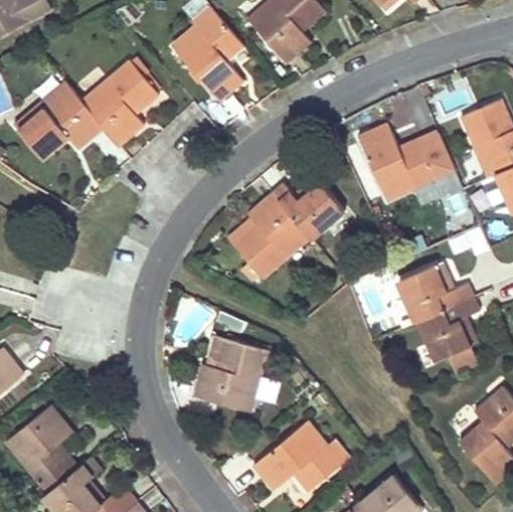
[(0,39),(51,11),(48,6),(44,0),(0,0),(0,39)]
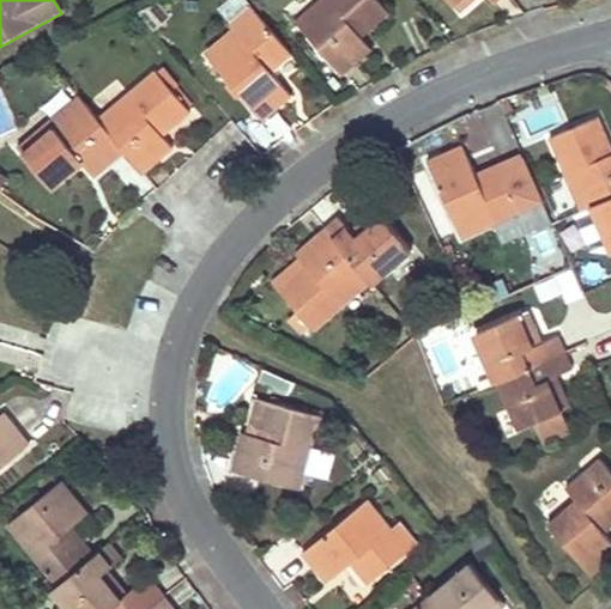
[(338,75),(354,62),(369,49),(358,37),(385,14),(371,0),(320,0),(294,23),(338,75)]
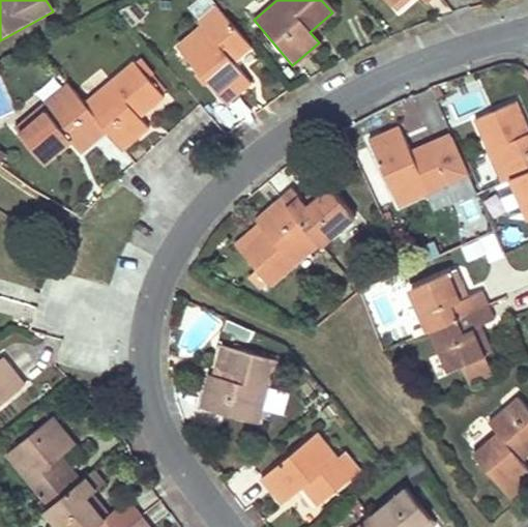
[(419,0),(423,4),(429,0),(385,0),(397,11),(409,0),(419,0)]
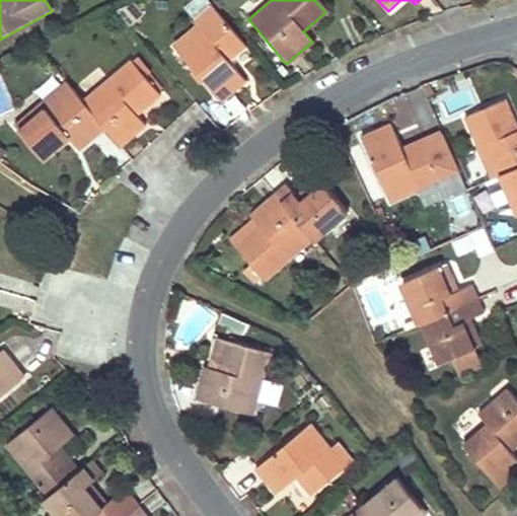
[(126,26),(138,16),(128,4),(113,10),(126,26)]
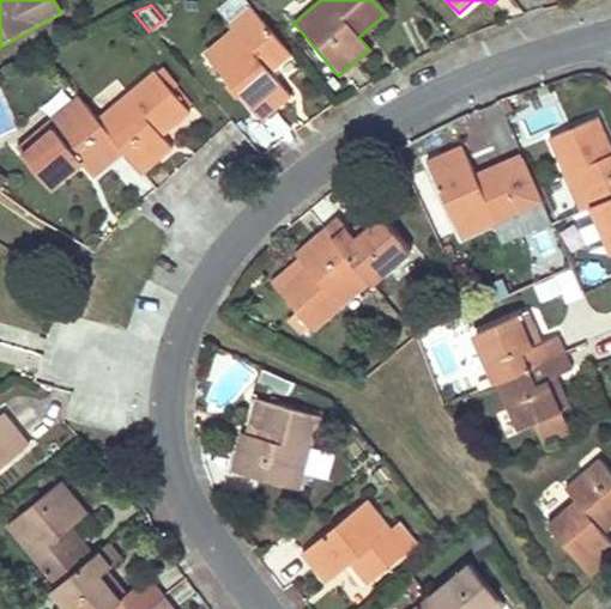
[(233,34),(219,44),(206,56),(259,120),(288,96),(268,72),(289,54),(248,6),(227,25),(233,34)]
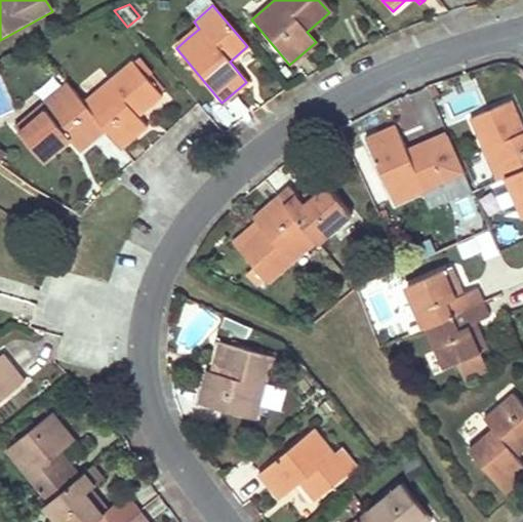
[(82,103),(104,129),(120,148),(146,126),(136,116),(160,95),(146,78),(151,74),(137,57),(132,64),(130,62),(82,103)]
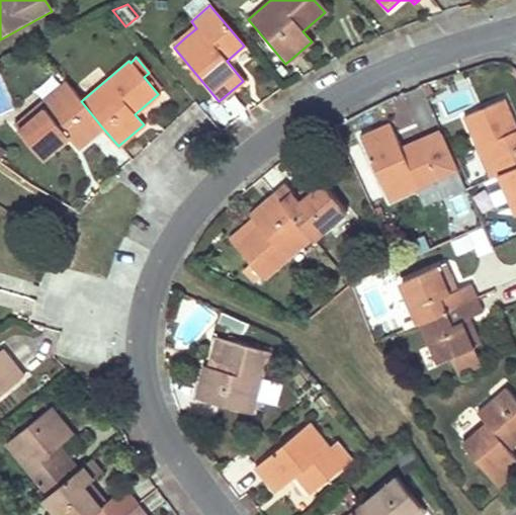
[(90,138),(102,127),(81,101),(63,81),(12,125),(39,158),(66,137),(77,149),(90,138)]
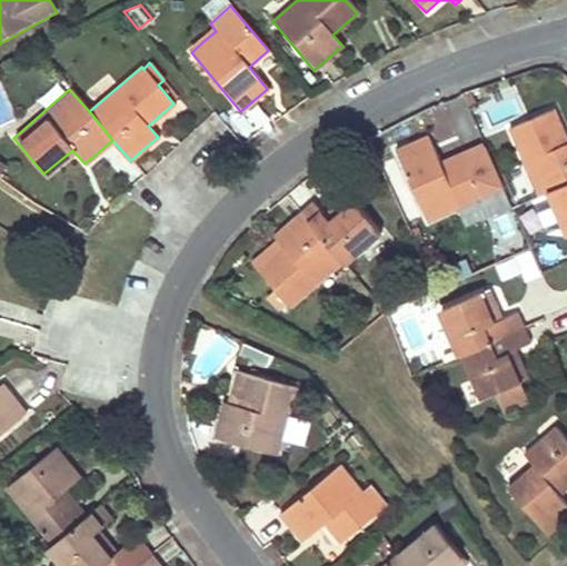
[(0,125),(9,121),(0,99),(0,125)]
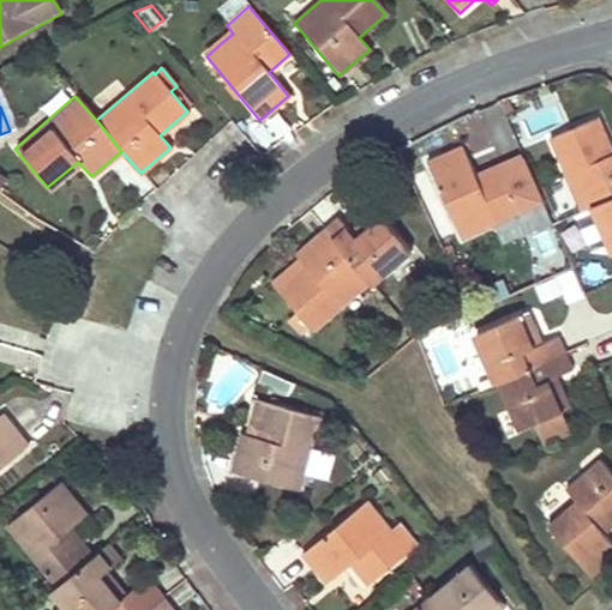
[(593,207),(611,199),(611,151),(598,120),(551,140),(583,212),(593,207)]
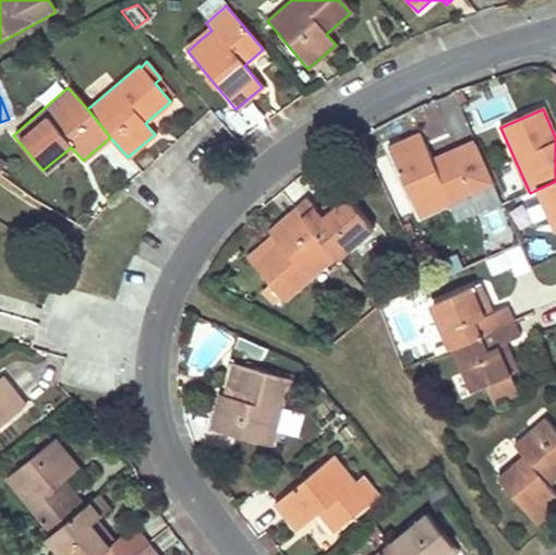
[(419,132),(402,140),(385,147),(418,218),(449,204),(472,193),(452,148),(431,158),(419,132)]
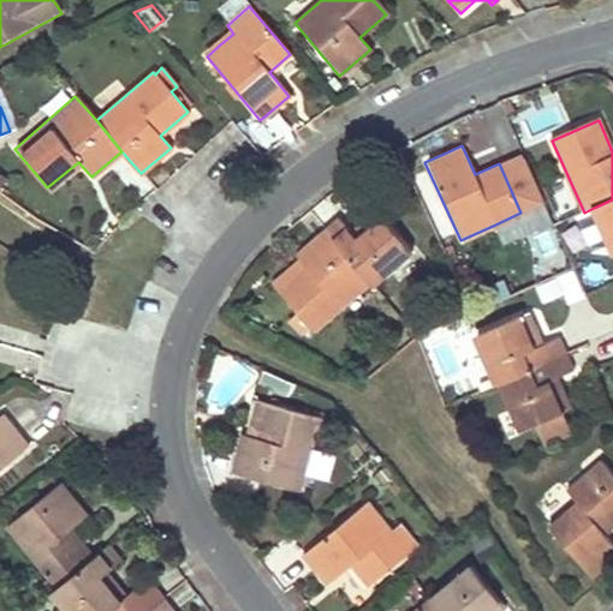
[(612,199),(594,208),(612,252),(612,199)]
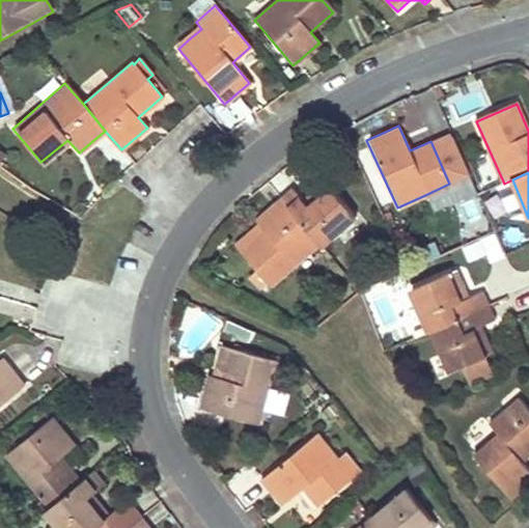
[(279,199),(319,245),(321,247),(333,235),(355,218),(343,205),(324,182),(301,200),(291,189),(279,199)]
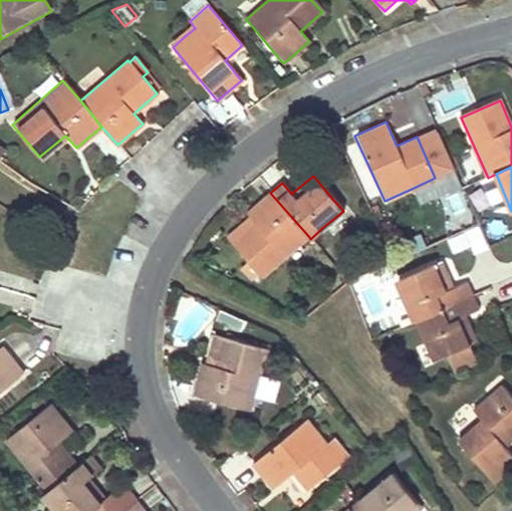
[(417,196),(439,186),(435,178),(414,188),(417,196)]
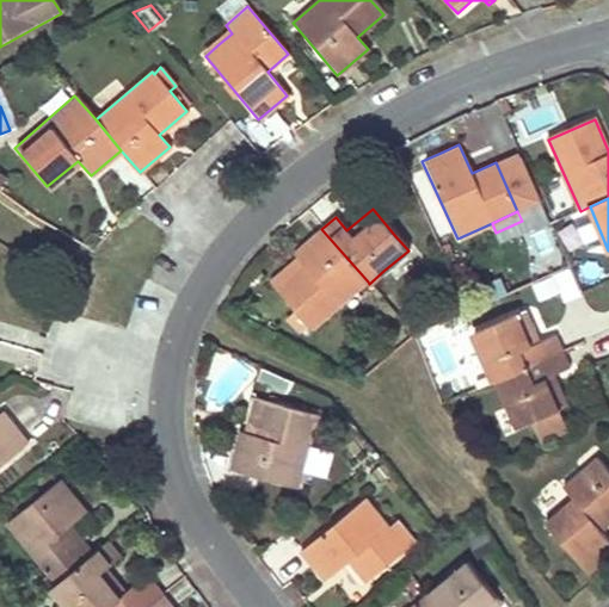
[(296,258),(297,260),(303,266),(276,290),(295,313),(284,321),(299,338),(311,329),(368,282),(321,229),(293,254),(296,258)]
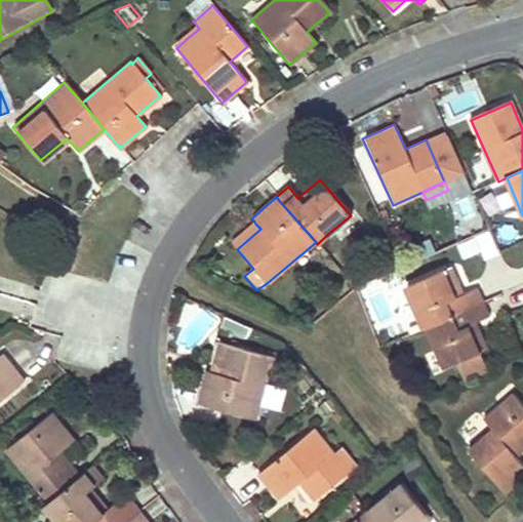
[(461,224),(474,217),(466,200),(453,205),(461,224)]
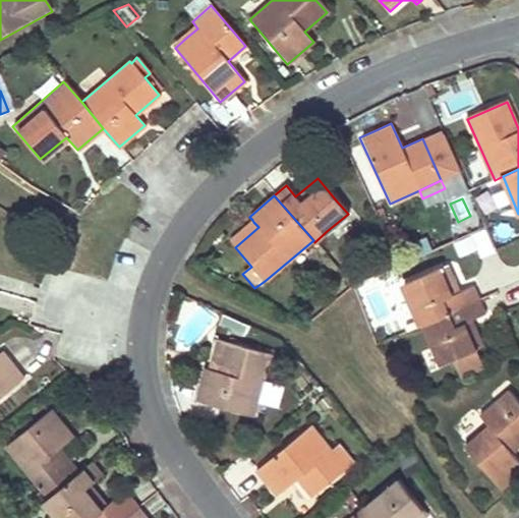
[(252,220),(229,240),(235,247),(258,227),(253,222),(252,220)]
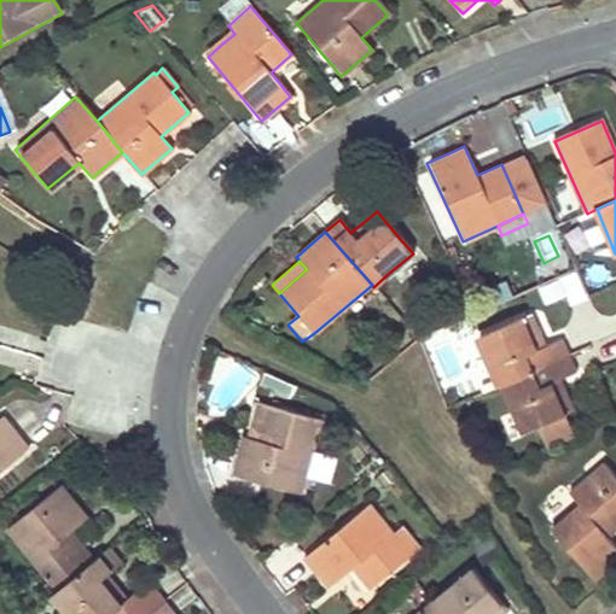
[(557,278),(569,308),(587,300),(575,270),(557,278)]
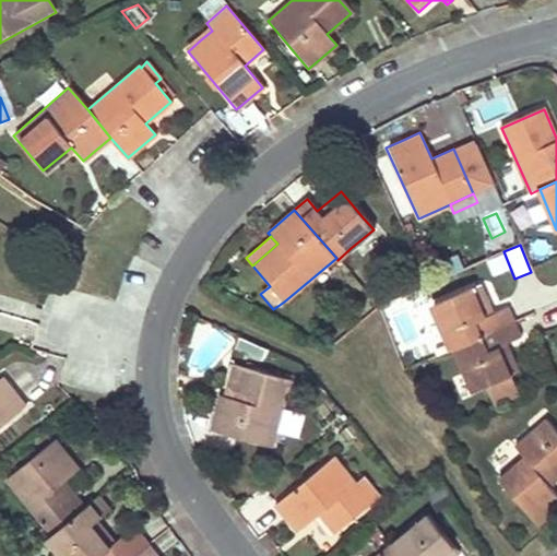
[(453,351),(513,323),(508,309),(494,316),(481,287),(435,307),(453,351)]
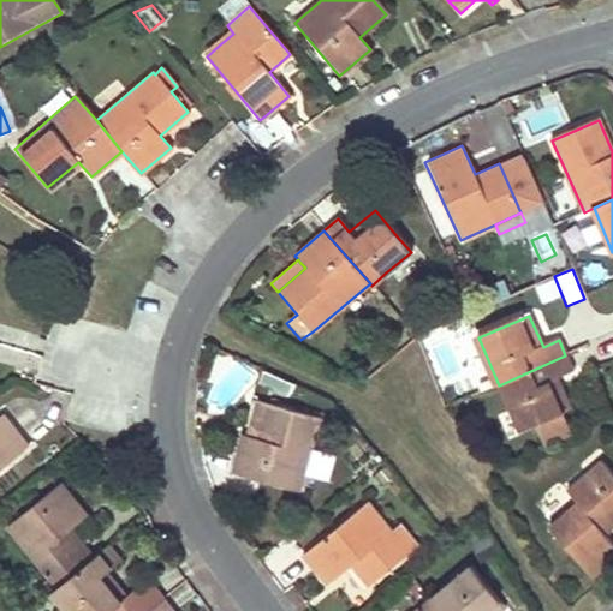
[(572,372),(565,355),(499,385),(519,431),(536,424),(546,447),(581,432),(557,378),(565,376),(572,372)]
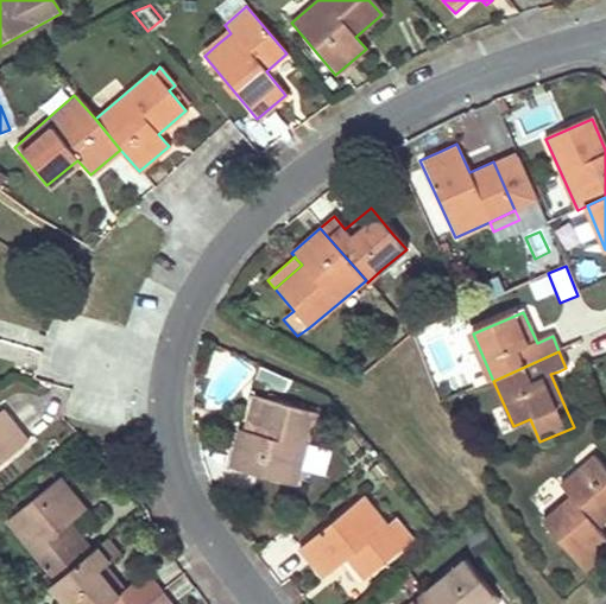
[(256,436),(266,400),(252,395),(241,431),(256,436)]
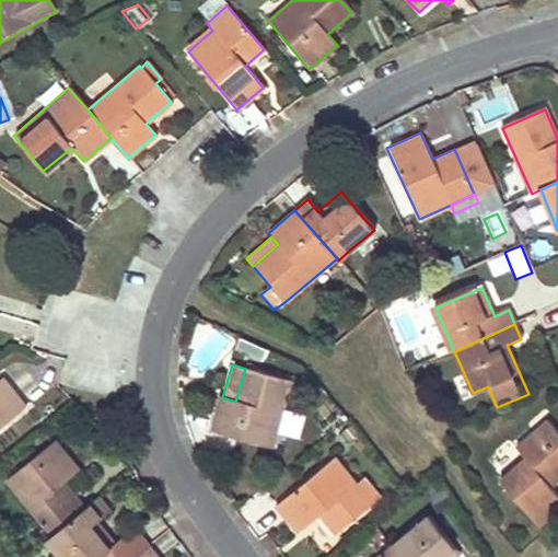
[(277,436),(293,383),(245,369),(235,402),(222,397),(211,431),(258,445),(263,431),(277,436)]
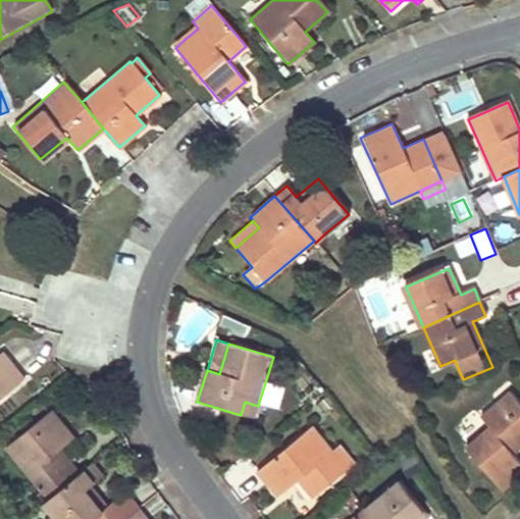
[(0,403),(24,384),(13,370),(2,357),(0,358),(0,403)]
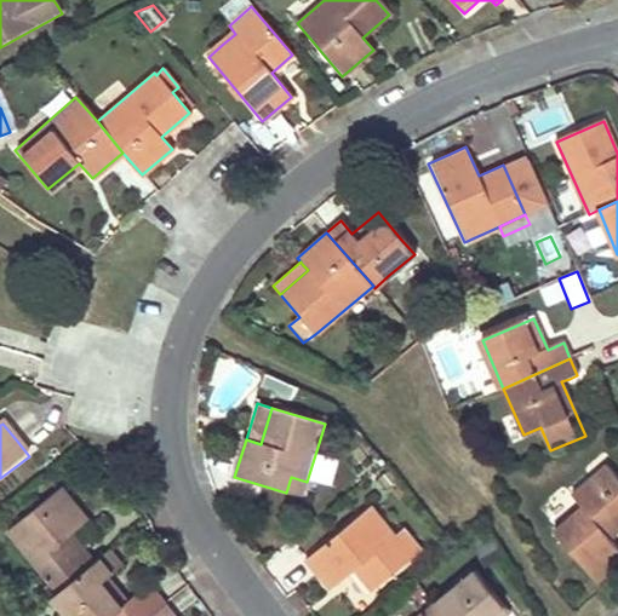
[(617,478),(606,464),(570,494),(581,507),(551,531),(595,582),(617,563),(617,548),(610,540),(617,533),(617,478)]
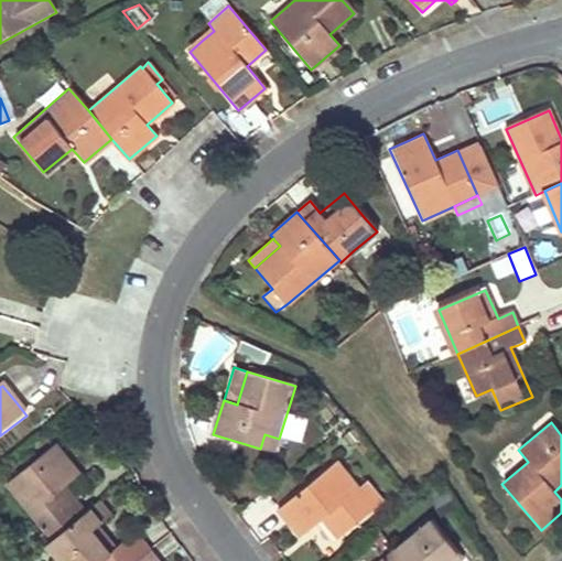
[(265,434),(260,449),(274,453),(279,439),(265,434)]
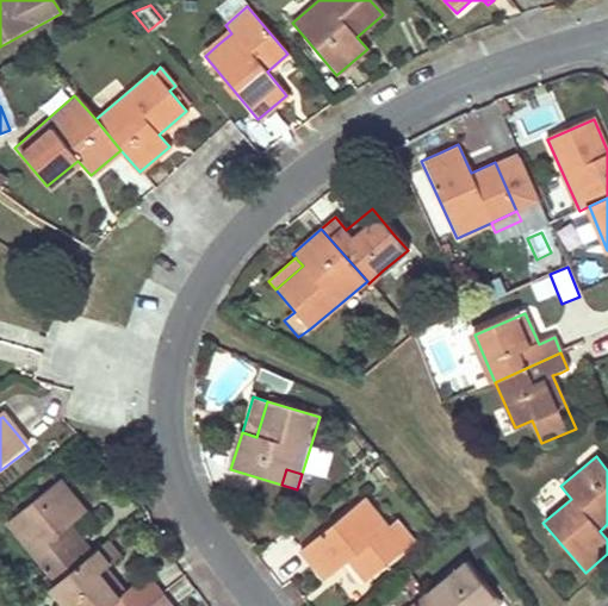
[(7,526),(31,556),(55,587),(51,591),(63,605),(113,605),(125,597),(105,572),(118,562),(105,547),(92,557),(67,530),(84,517),(59,486),(7,526)]
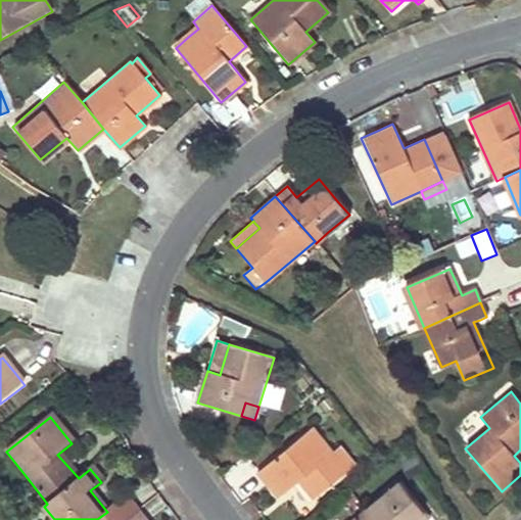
[(310,429),(253,474),(275,500),(296,482),(311,501),(344,472),(330,456),(310,429)]
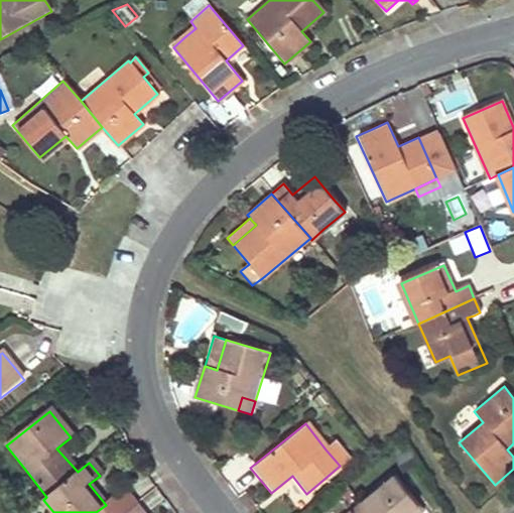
[(349,459),(335,441),(326,450),(340,466),(349,459)]
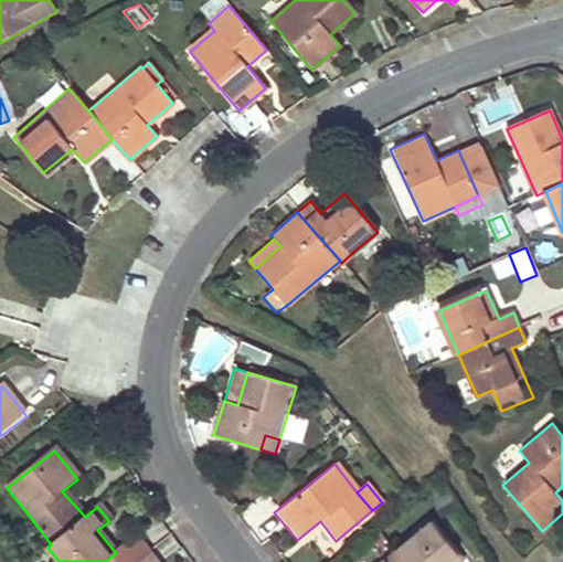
[(447,561),(457,554),(431,522),(393,552),(401,561),(447,561)]
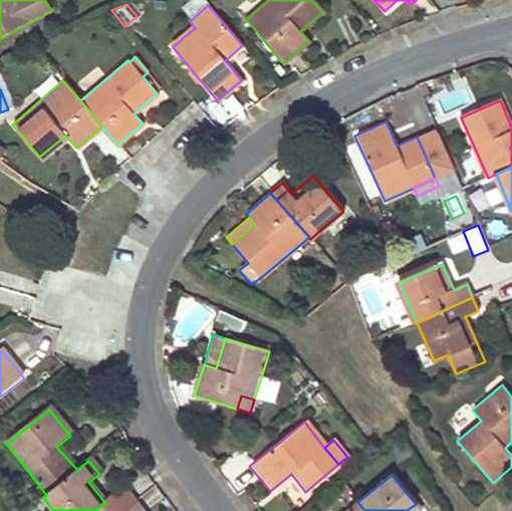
[(364,510),(357,502),(346,510),(364,510)]
